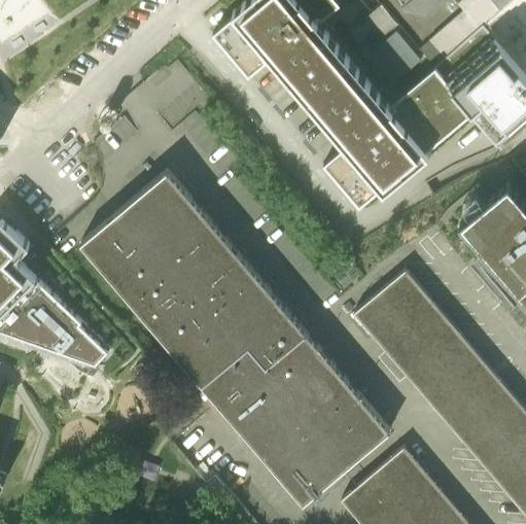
[(339,7),(331,0),(249,0),(231,16),(234,19),(211,38),(247,80),(267,59),(346,152),(343,155),(341,152),(322,169),(358,211),(380,193),(382,196),(427,158),(425,154),(470,115),(445,84),(446,83),(433,70),(390,106),(393,110),(390,113),(313,23),(316,20),(319,23),(339,7)]
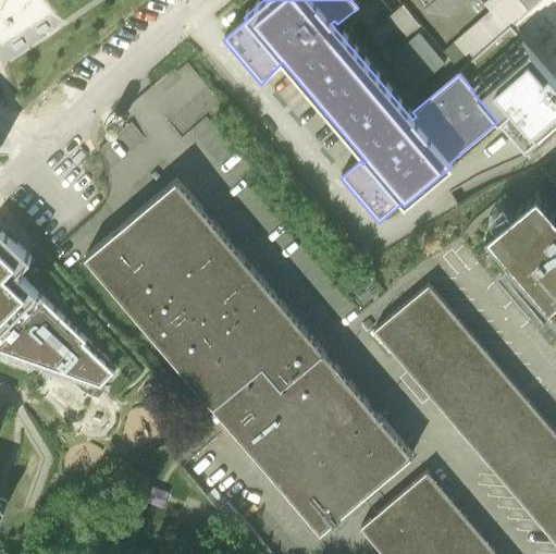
[(412,0),(423,12),(436,0),(412,0)]
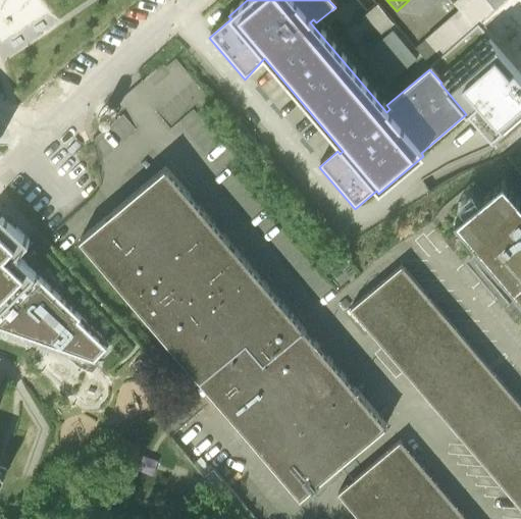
[(429,0),(409,0),(397,11),(401,16),(416,19),(433,4),(429,0)]
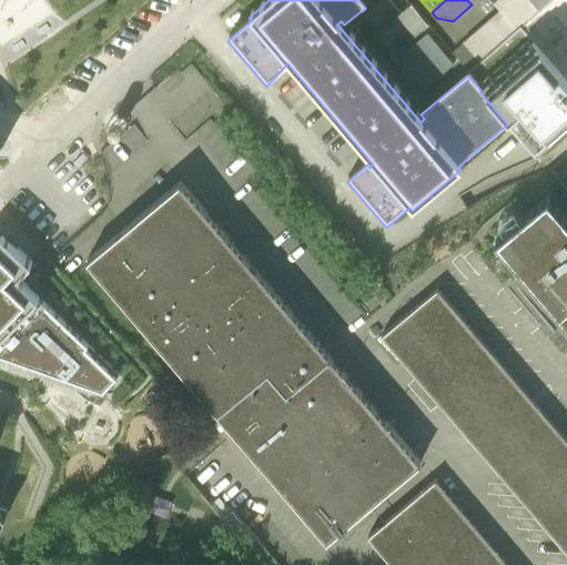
[(452,58),(467,76),(518,30),(519,30),(537,14),(525,0),(499,0),(490,8),(497,17),(462,49),(452,58)]
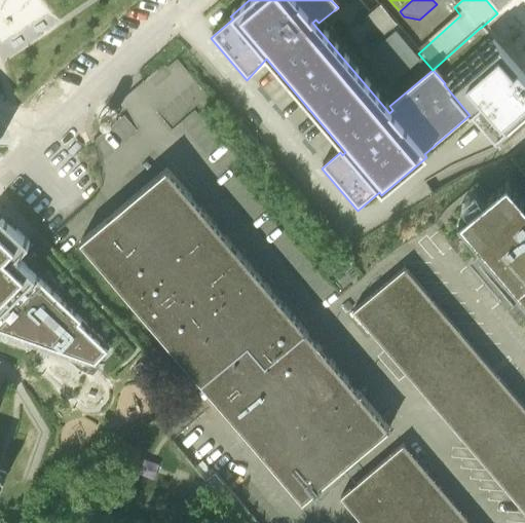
[(471,115),(498,147),(524,123),(524,0),(512,0),(497,13),(481,28),(480,28),(433,70),(445,83),(444,84),(470,115),(471,115)]
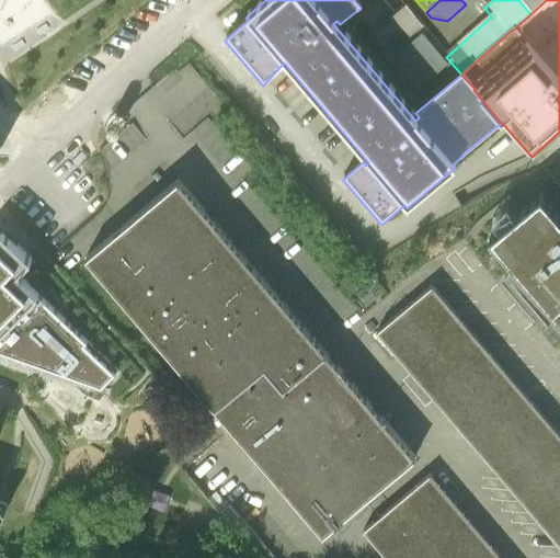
[(518,0),(530,14),(546,0),(518,0)]
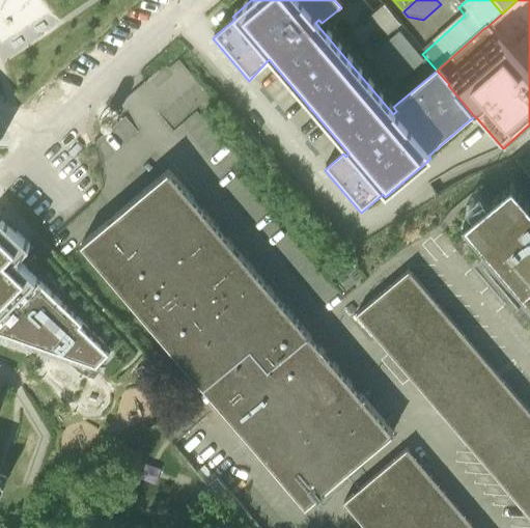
[(76,148),(66,157),(72,162),(80,153),(76,148)]
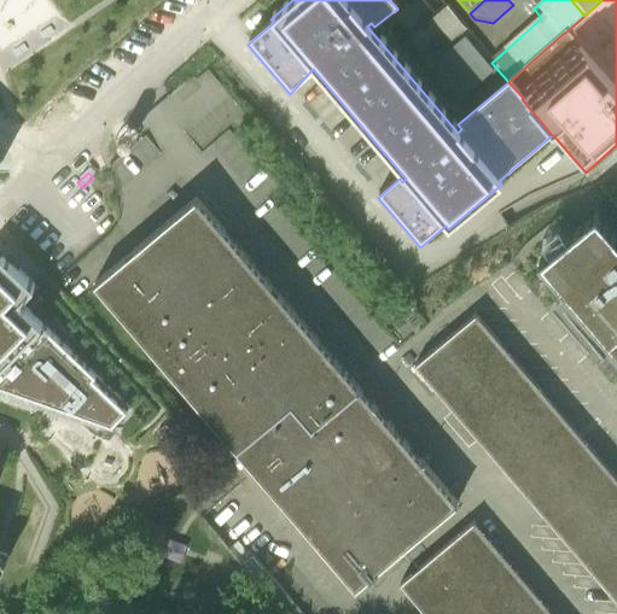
[(393,562),(455,509),(195,202),(93,287),(354,595),(393,562)]
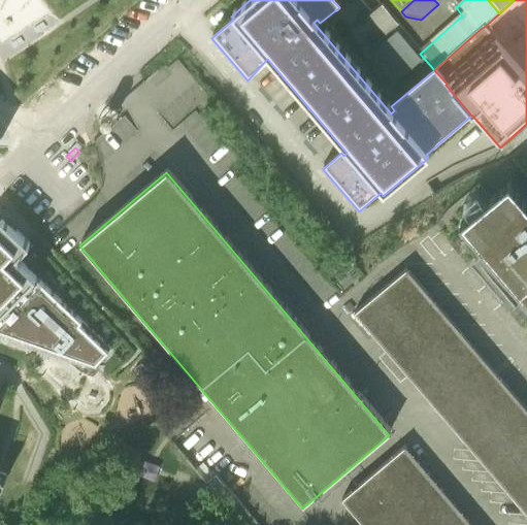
[(468,219),(459,227),(526,306),(526,207),(508,186),(483,206),(468,219)]
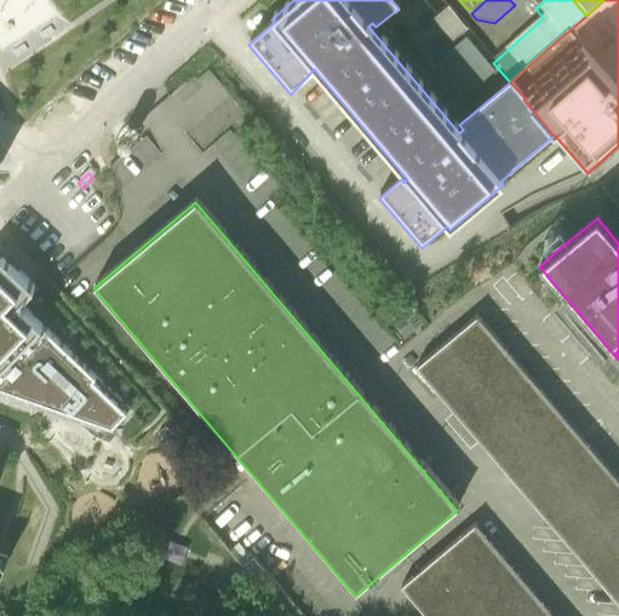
[(567,242),(559,232),(542,246),(550,257),(567,242)]
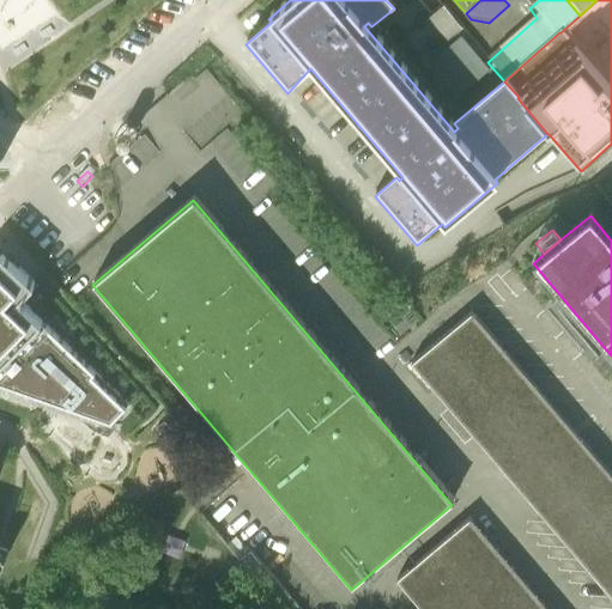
[(32,287),(1,256),(0,257),(0,388),(109,427),(127,408),(17,303),(32,287)]
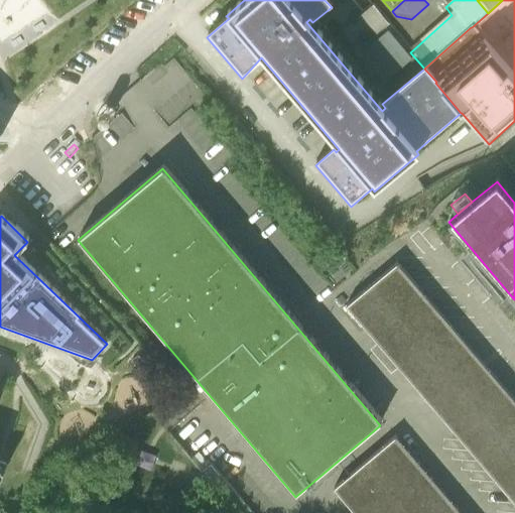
[(514,406),(396,266),(345,308),(514,509),(514,406)]
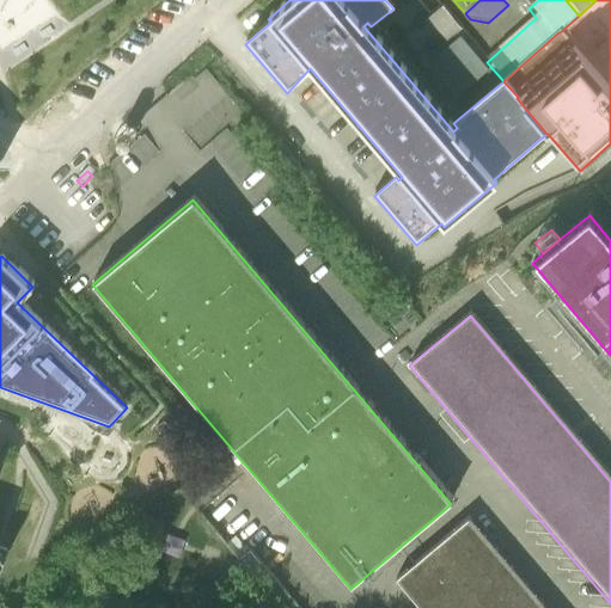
[(538,607),(468,523),(395,584),(414,607),(538,607)]
